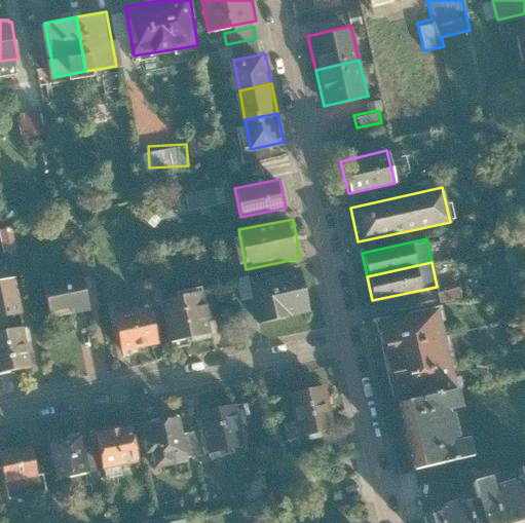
[(82,263),(41,272),(49,311),(74,307),(75,312),(91,309),(82,263)]
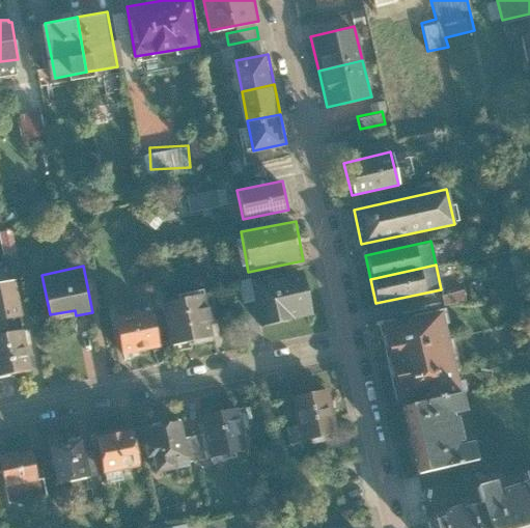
[(0,278),(8,277),(7,267),(0,267),(0,278)]
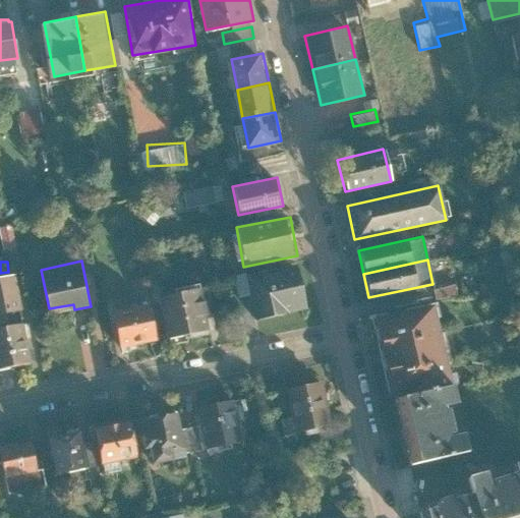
[(301,266),(246,276),(254,319),(308,308),(301,266)]
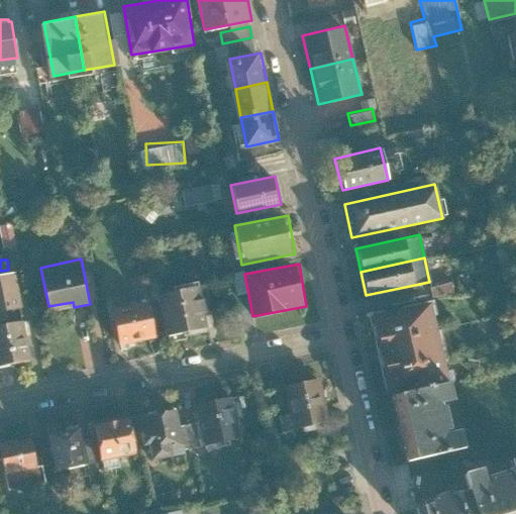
[(16,272),(0,275),(0,311),(24,307),(16,272)]
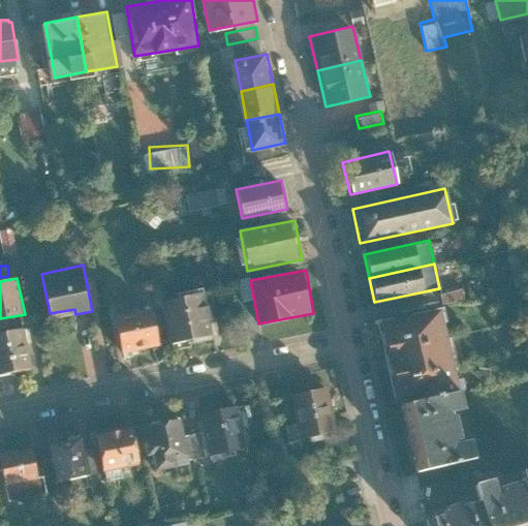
[(181,297),(163,300),(174,348),(214,339),(211,325),(220,322),(214,289),(207,291),(206,287),(181,292),(181,297)]
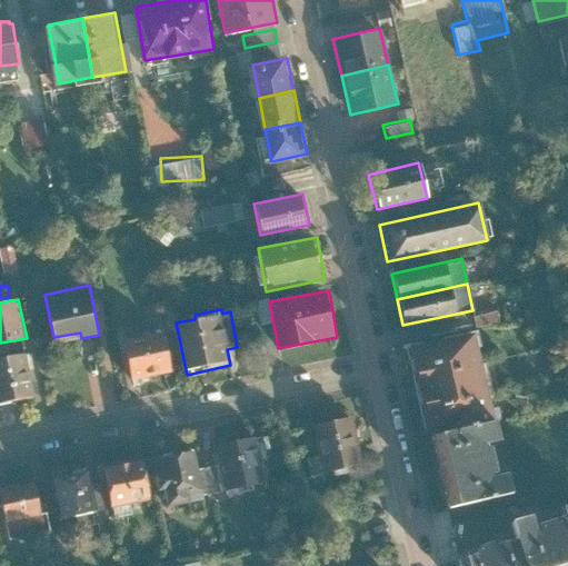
[(166,333),(123,341),(131,380),(173,371),(166,333)]
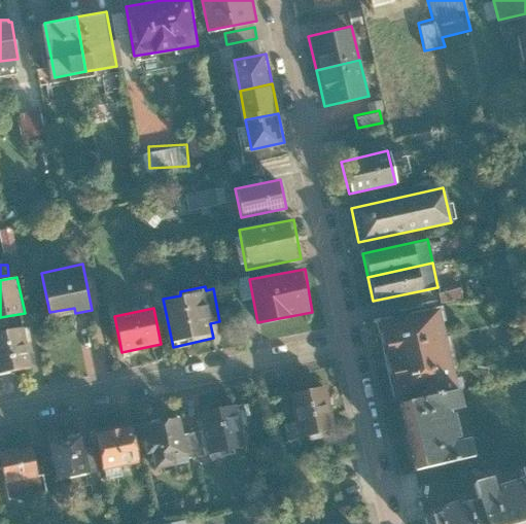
[(436,309),(377,321),(383,348),(443,336),(436,309)]
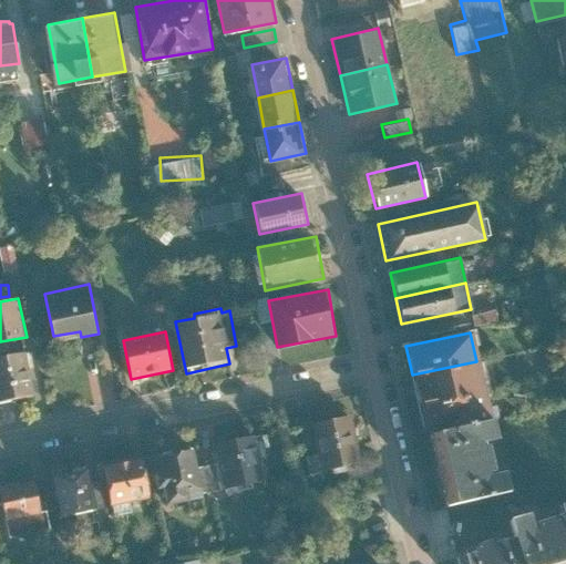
[(26,351),(0,356),(0,401),(35,396),(26,351)]
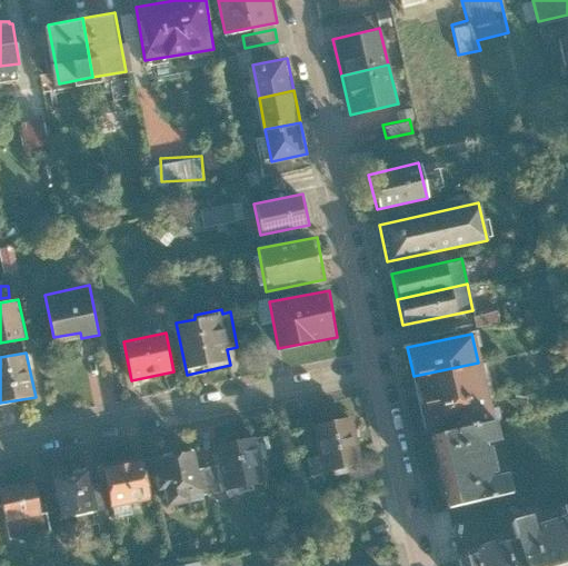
[(486,391),(478,363),(414,376),(419,405),(486,391)]
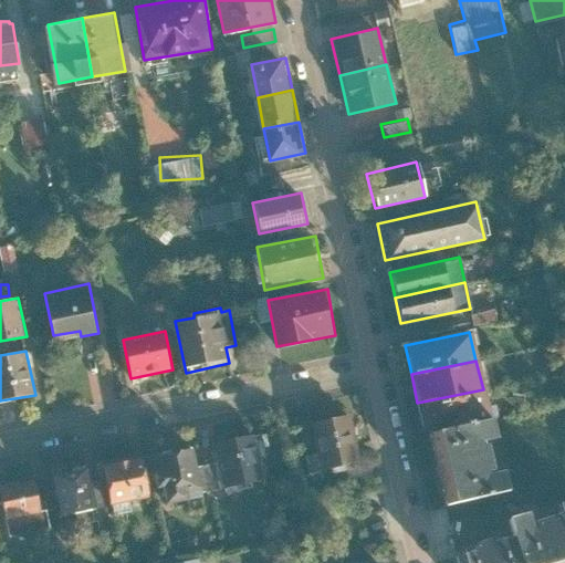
[(490,418),(483,389),(417,403),(424,431),(490,418)]
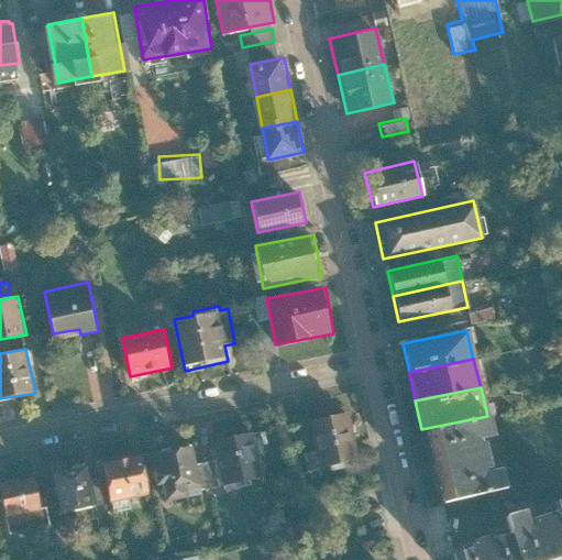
[(355,461),(345,413),(310,420),(317,451),(312,452),(316,469),(355,461)]
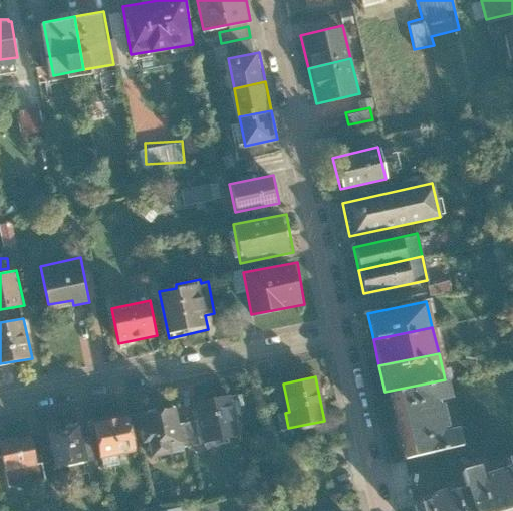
[(446,382),(386,396),(394,430),(438,420),(435,406),(450,402),(446,382)]
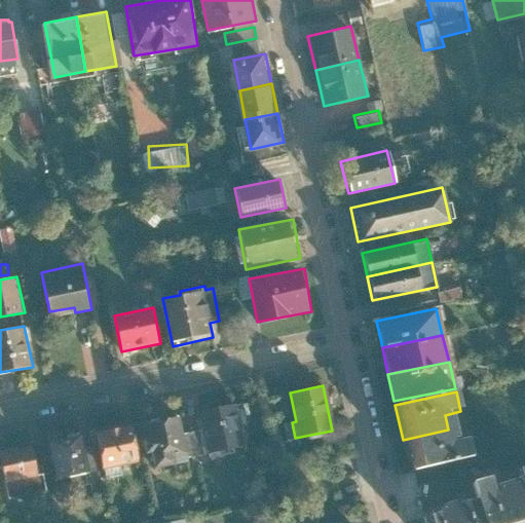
[(246,446),(236,404),(200,412),(210,454),(246,446)]
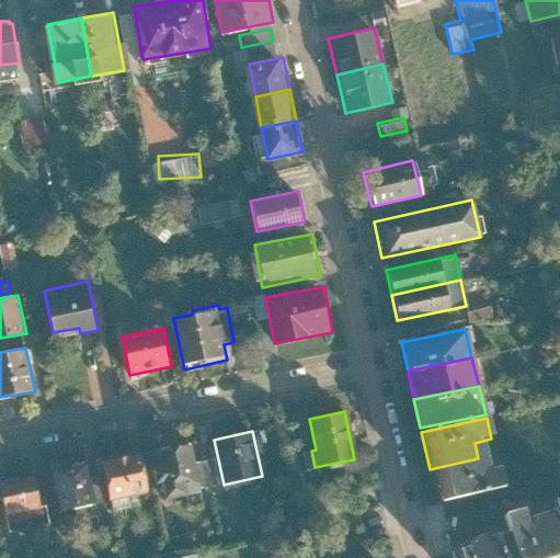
[(201,494),(190,443),(156,450),(160,469),(156,470),(159,487),(163,486),(167,502),(201,494)]
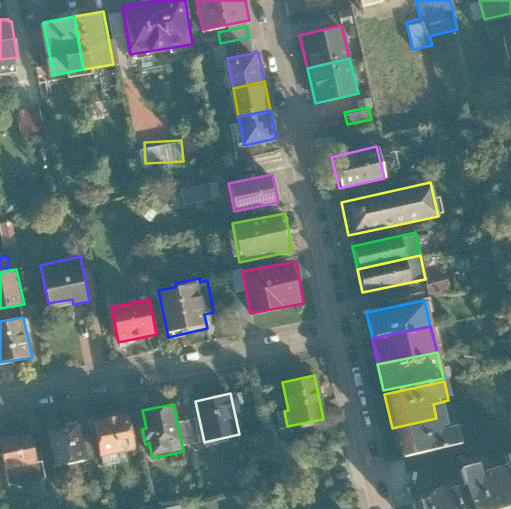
[(130,414),(94,420),(101,457),(136,450),(130,414)]
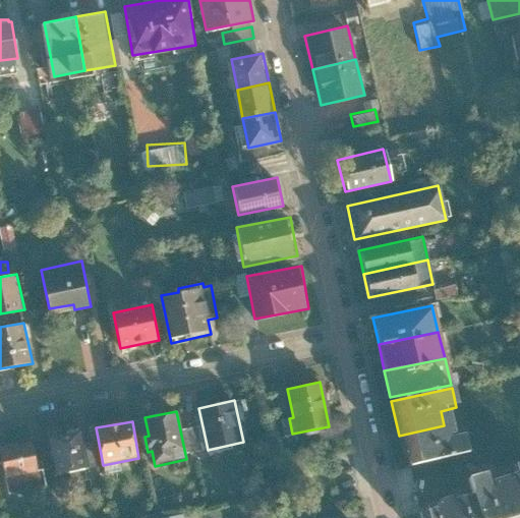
[(200,424),(185,427),(190,452),(206,449),(200,424)]
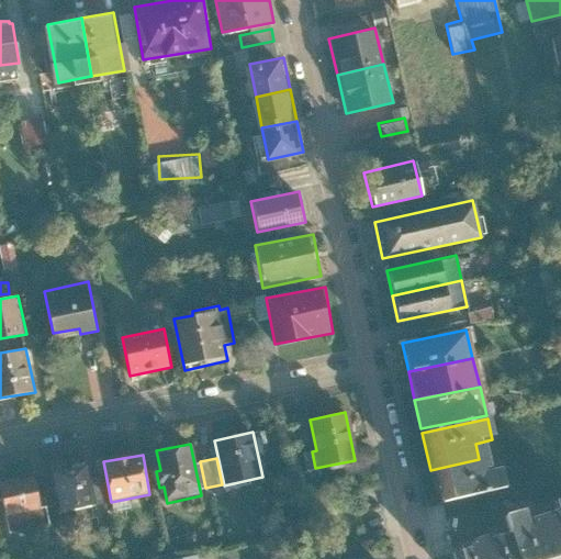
[(483,474),(479,459),(430,470),(440,507),(504,492),(498,471),(483,474)]
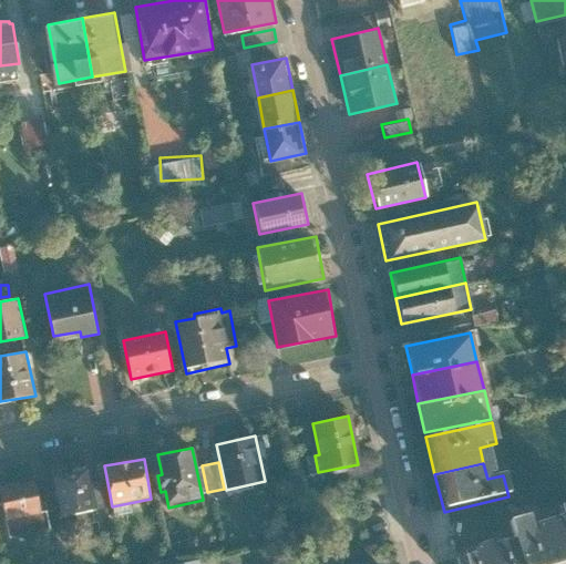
[(96,512),(89,472),(53,479),(61,519),(96,512)]
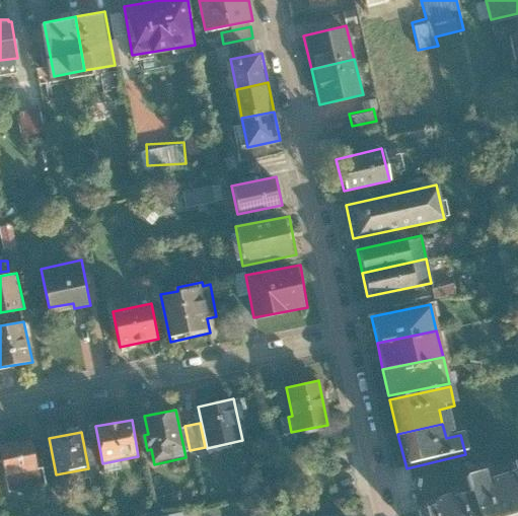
[(32,439),(0,446),(0,450),(9,491),(47,485),(44,468),(40,469),(32,439)]
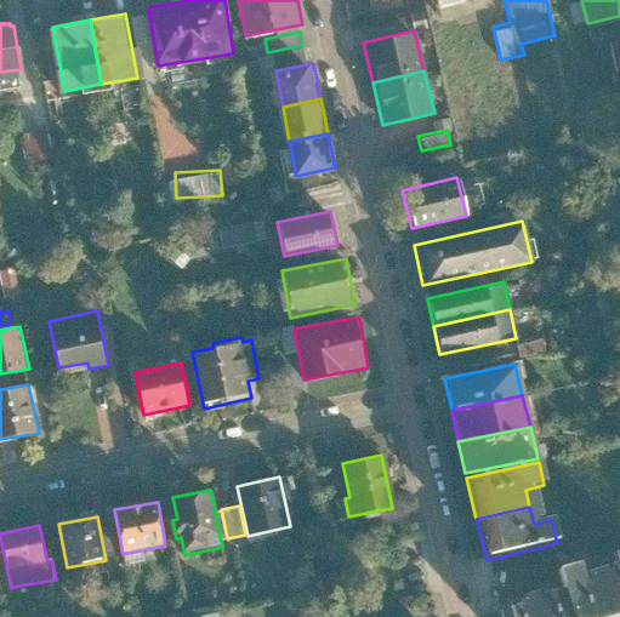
[(578,565),(561,570),(573,616),(619,616),(619,549),(614,552),(619,572),(584,583),(578,565)]
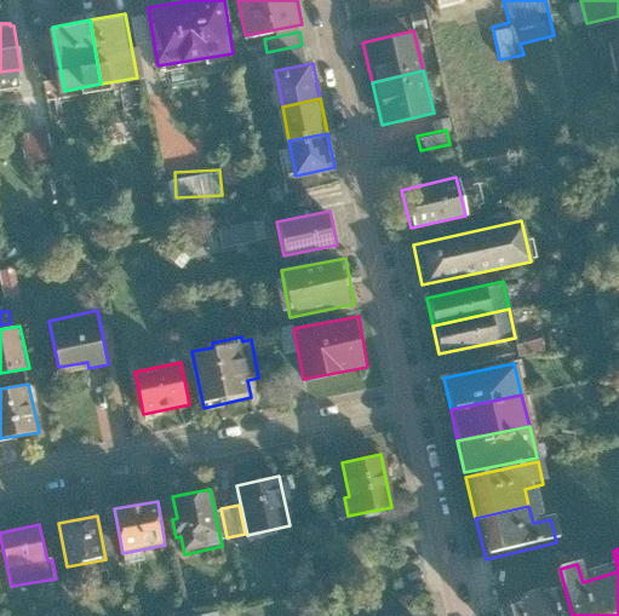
[(517,605),(497,610),(498,615),(572,615),(560,570),(555,571),(561,592),(538,599),(537,594),(517,600),(517,605)]
